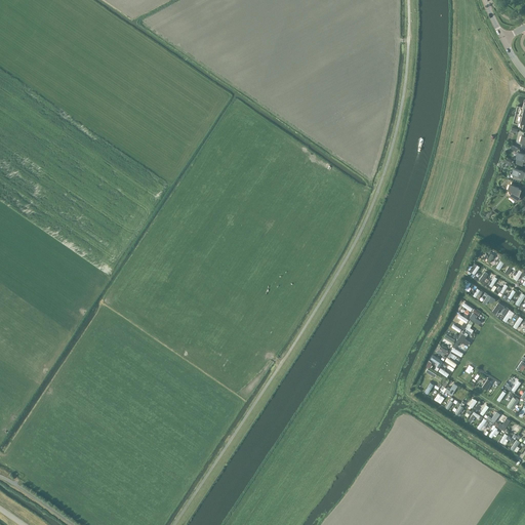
[(524,108),(522,107),(517,106),(513,123),(524,126),(524,108)]
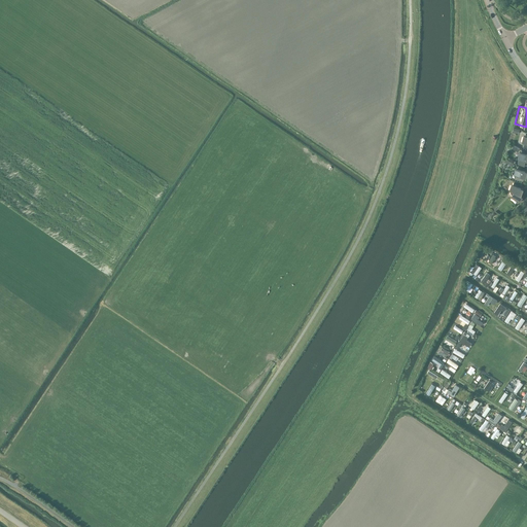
[(526,153),(526,152),(521,150),(521,152),(520,151),(518,159),(519,159),(518,164),(520,164),(520,165),(522,166),(523,165),(526,166),(526,165),(526,154),(526,153)]
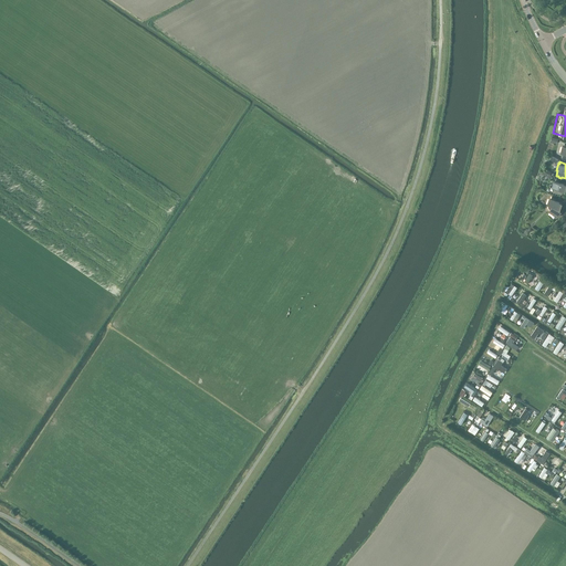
[(561,182),(559,181),(557,179),(556,179),(555,181),(553,180),(552,188),(554,188),(553,192),(562,195),(564,191),(564,190),(565,190),(565,187),(565,185),(561,184),(561,182)]
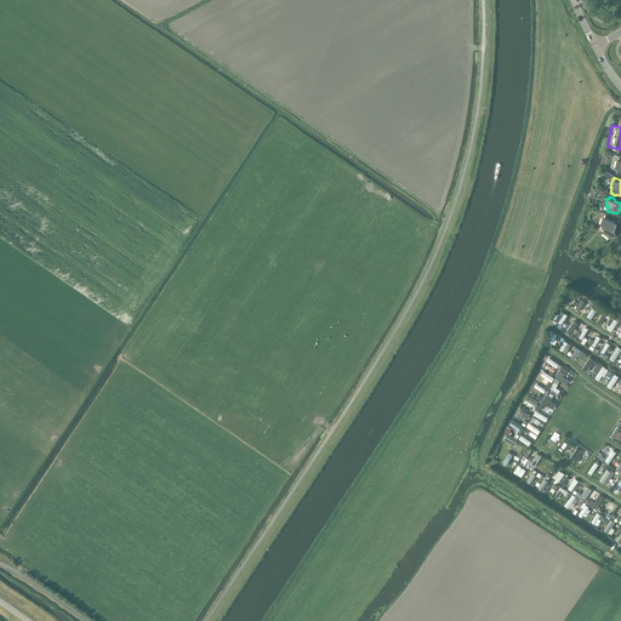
[(600,226),(602,226),(602,227),(602,228),(603,229),(604,231),(603,233),(613,239),(616,233),(613,231),(614,228),(615,228),(616,223),(610,221),(610,220),(605,216),(604,220),(603,218),(600,226)]
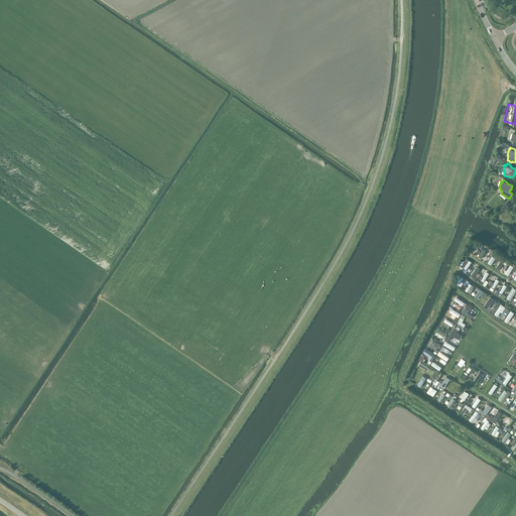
[(501,267),(503,262),(499,260),(495,268),(503,272),(505,269),(501,267)]
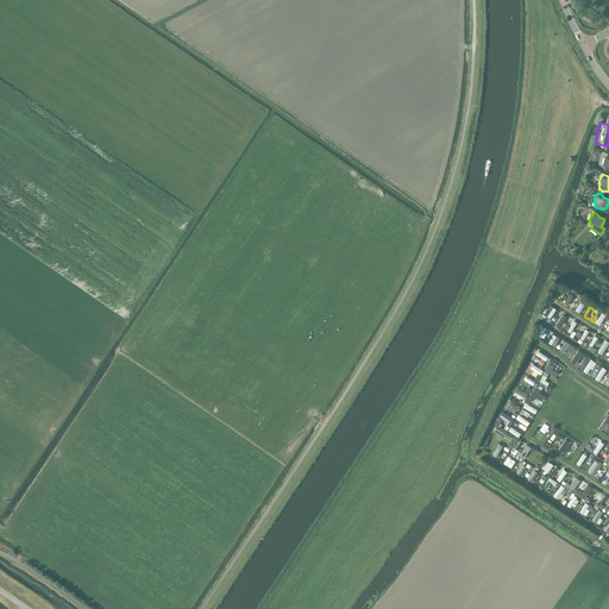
[(572,321),(566,331),(569,333),(576,322),(572,321)]
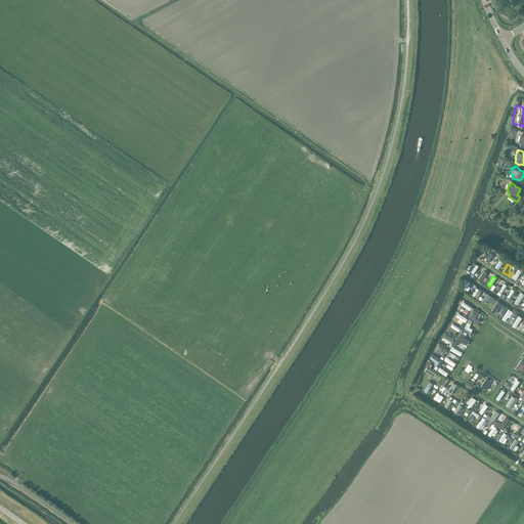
[(462,303),(461,305),(469,311),(471,309),(462,303)]
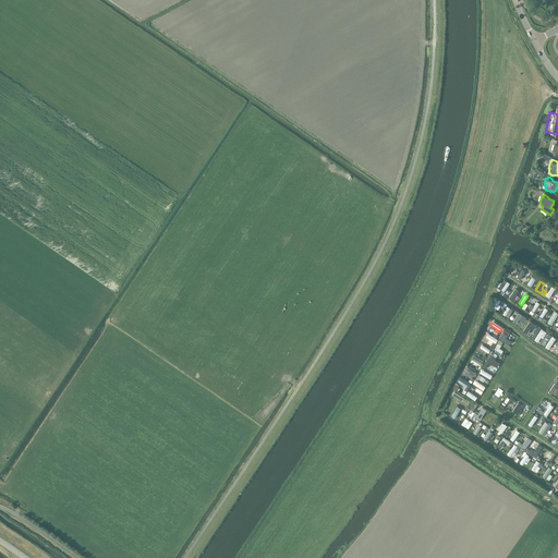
[(538,331),(533,340),(536,343),(543,335),(538,331)]
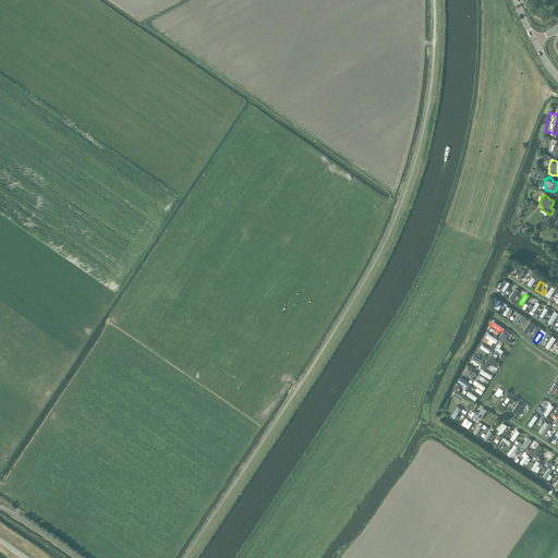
[(496,344),(498,340),(485,334),(483,337),(496,344)]
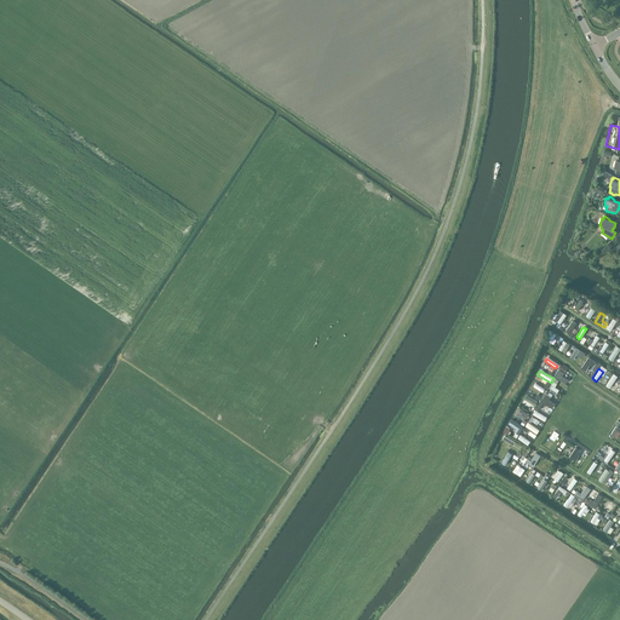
[(609,389),(615,375),(612,374),(604,386),(609,389)]
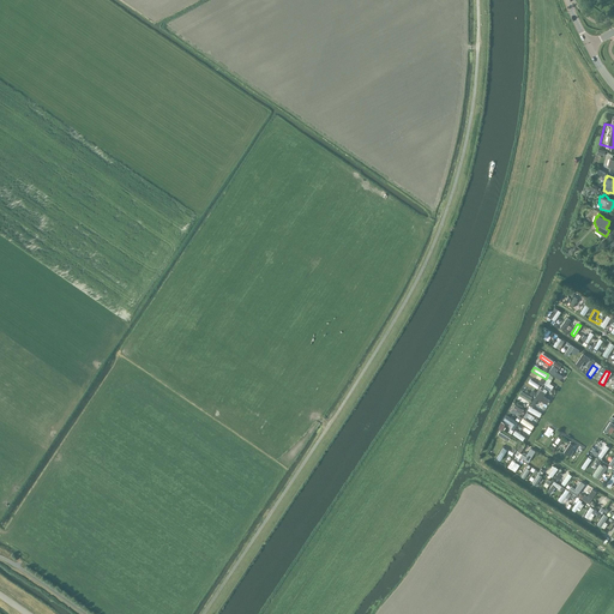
[(542,390),(541,392),(547,395),(552,385),(546,383),(542,390)]
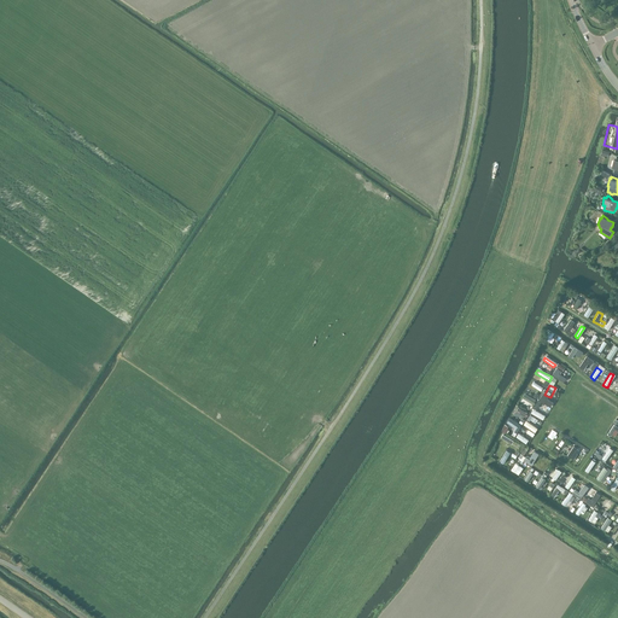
[(531,410),(530,414),(542,420),(544,417),(531,410)]
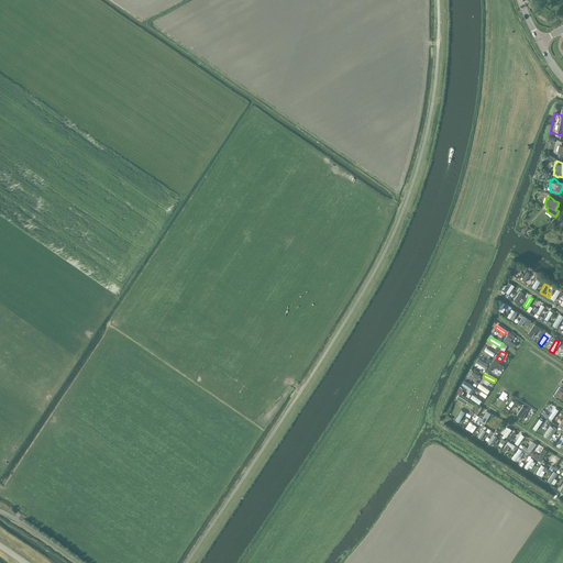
[(472,395),(468,398),(478,405),(481,403),(472,395)]
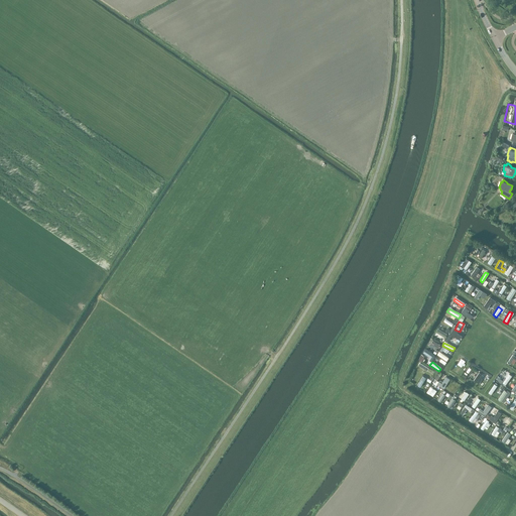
[(478,385),(482,376),(478,374),(474,383),(478,385)]
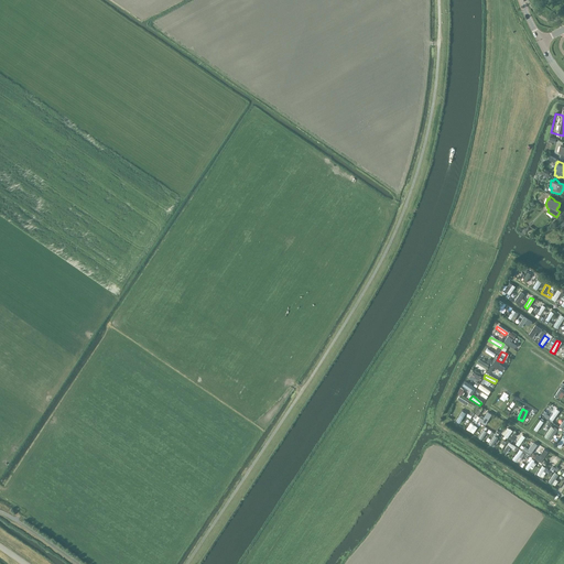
[(551,442),(557,431),(550,426),(543,437),(551,442)]
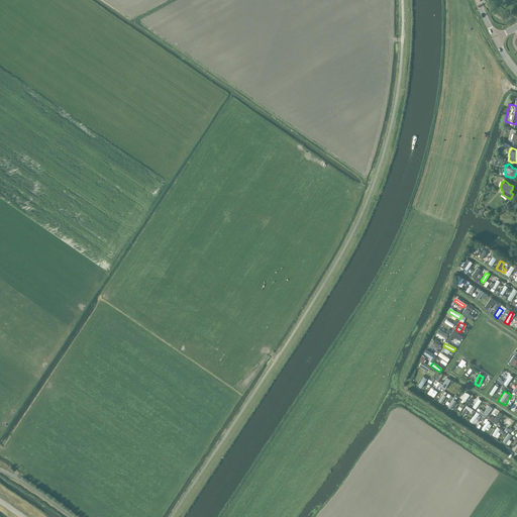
[(464,406),(459,415),(463,417),(467,411),(471,413),(472,411),(464,406)]
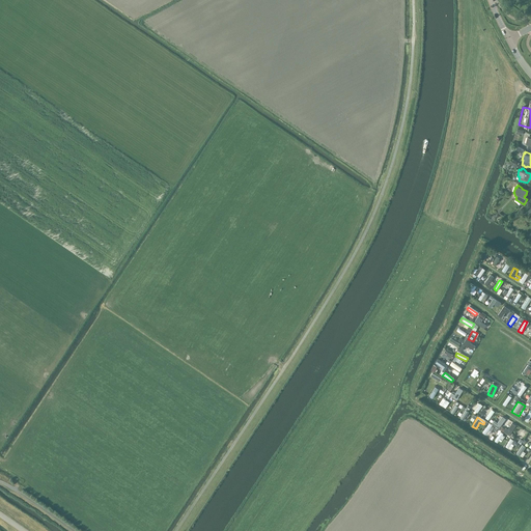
[(522,446),(515,454),(519,456),(524,451),(526,449),(522,446)]
